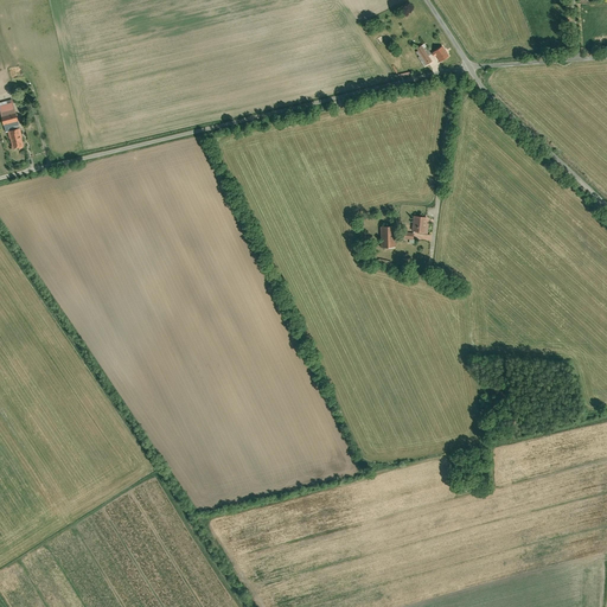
[(429,53),(433,51),(427,42),(423,45),(429,53)]
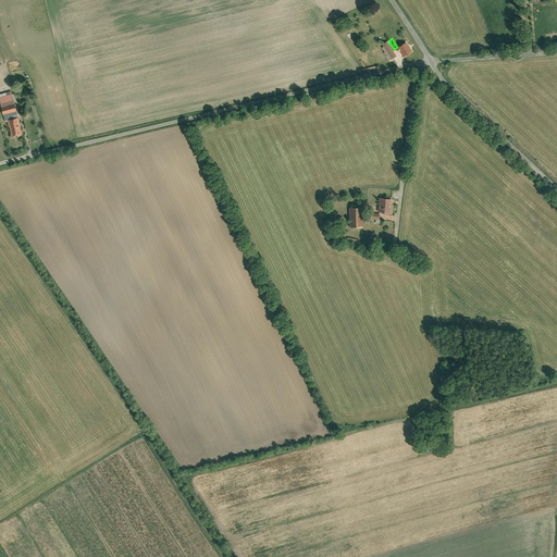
[(394,49),(388,41),(384,44),(385,46),(394,59),(398,56),(394,49)]
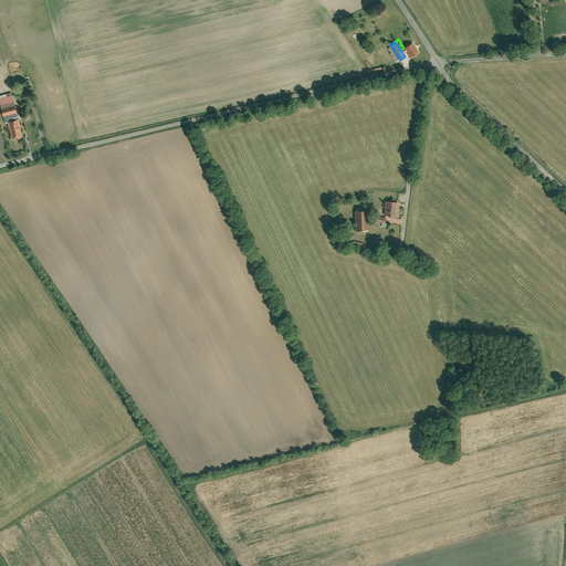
[(420,51),(415,42),(405,49),(407,52),(408,51),(411,56),(420,51)]
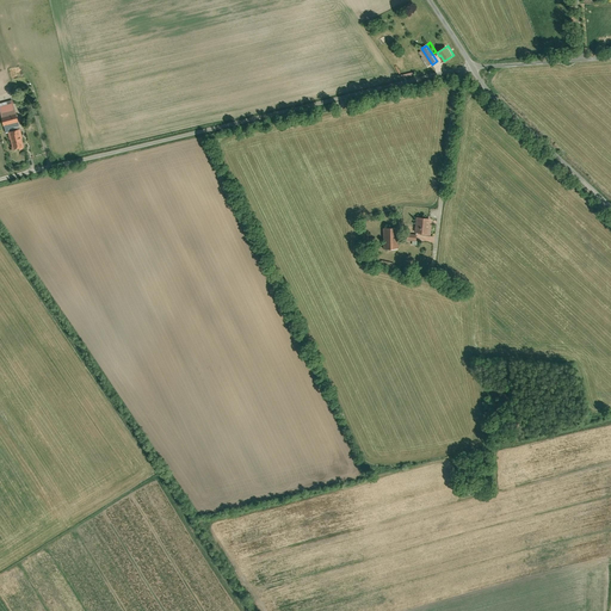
[(423,50),(420,51),(424,56),(421,57),(429,67),(432,65),(423,50)]
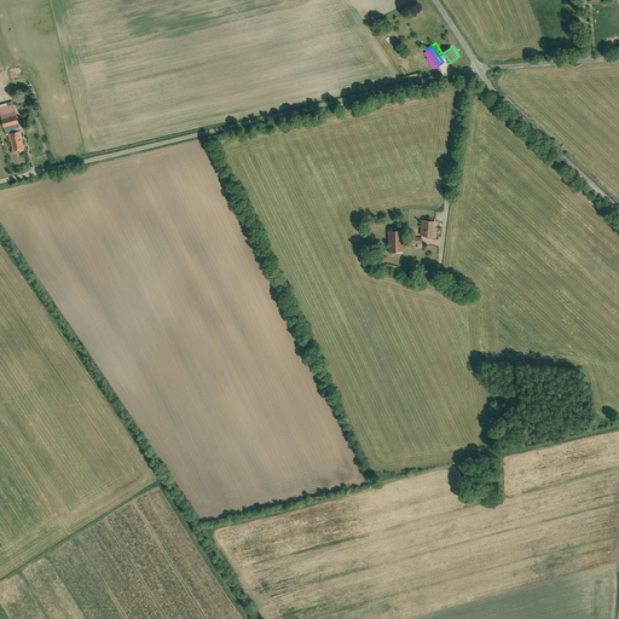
[(0,104),(0,111),(3,120),(16,115),(12,102),(0,104)]
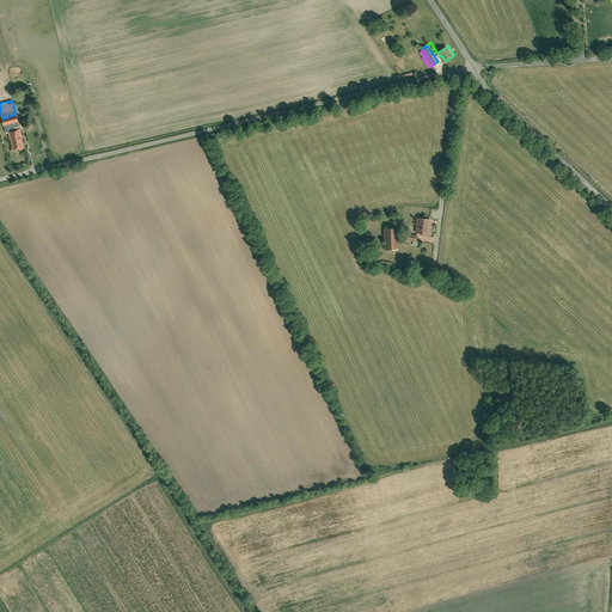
[(16,114),(2,118),(4,126),(18,121),(16,114)]
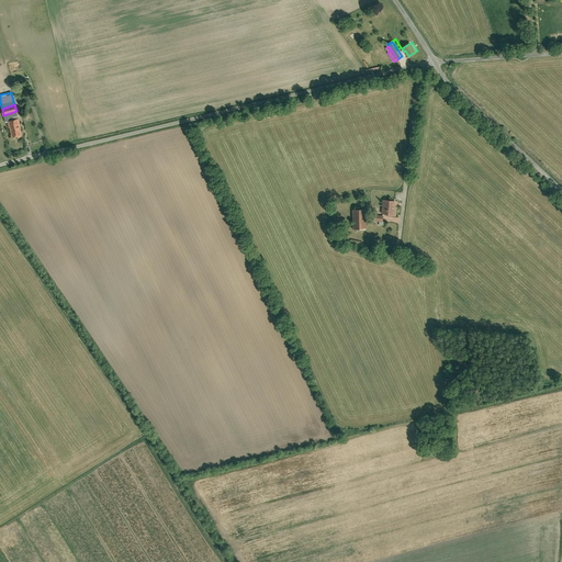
[(17,112),(4,115),(6,122),(9,122),(19,119),(17,112)]
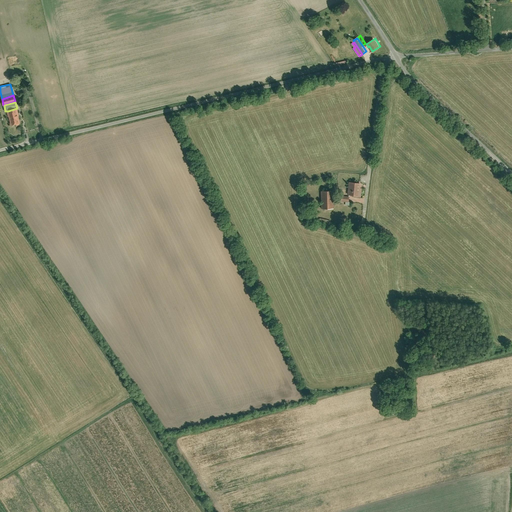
[(17,108),(8,111),(12,124),(20,122),(17,108)]
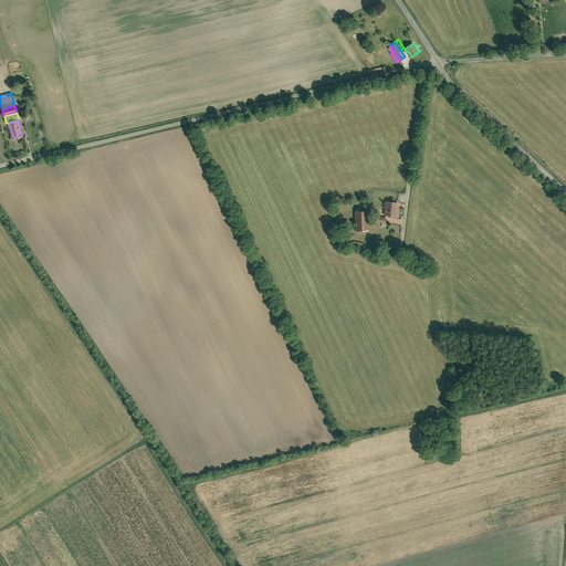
[(400,202),(388,201),(387,216),(399,217),(400,202)]
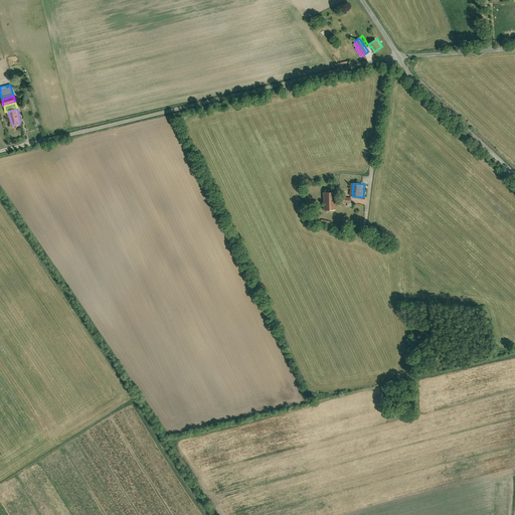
[(336,191),(325,192),(325,209),(337,208),(336,191)]
